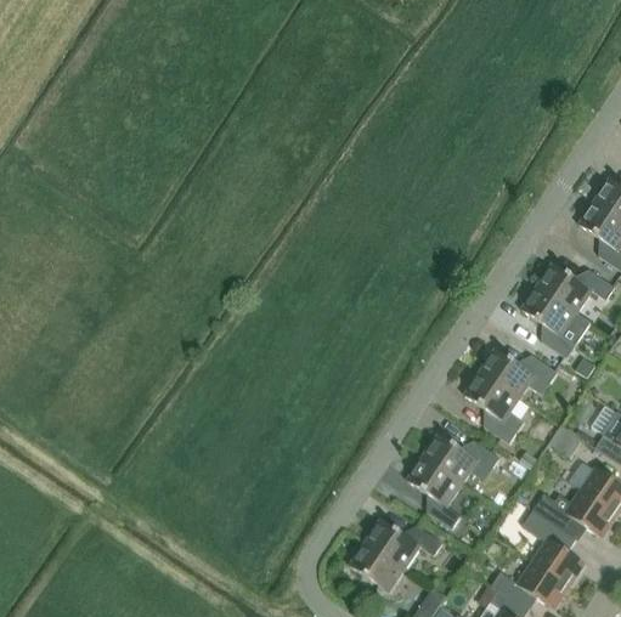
[(620,185),(609,177),(593,201),(620,219),(620,185)]
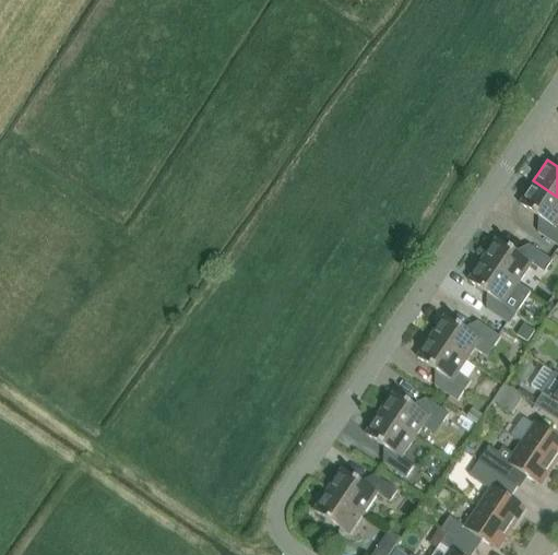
[(557,226),(555,224),(557,219),(557,197),(533,180),(519,201),(544,219),(536,229),(557,244),(557,226)]
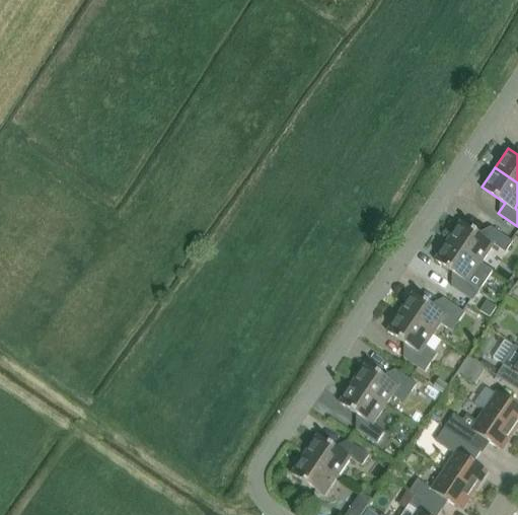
[(460,219),(447,238),(479,261),(493,241),(505,249),(512,239),(491,224),(484,235),(460,219)]
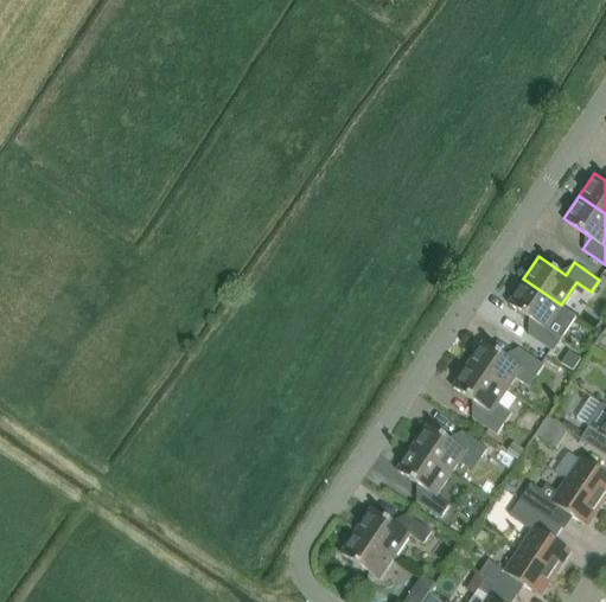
[(561,305),(523,279),(508,301),(535,320),(527,332),(552,348),(575,314),(561,305)]
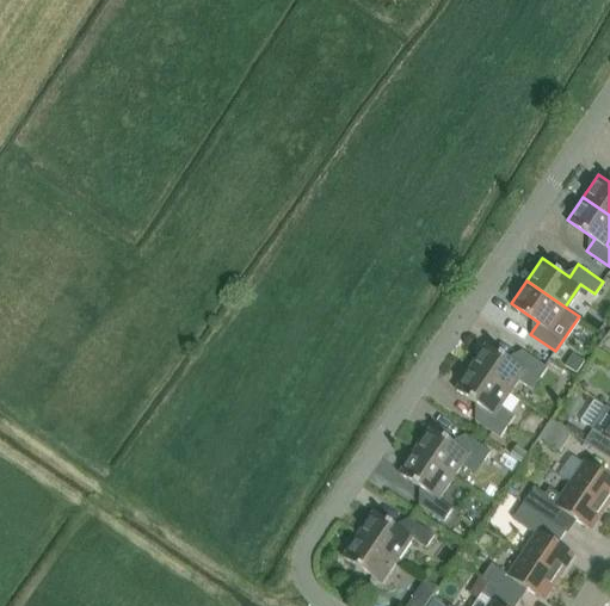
[(485,341),(470,364),(509,390),(518,377),(531,387),(547,365),(522,348),(513,360),(485,341)]
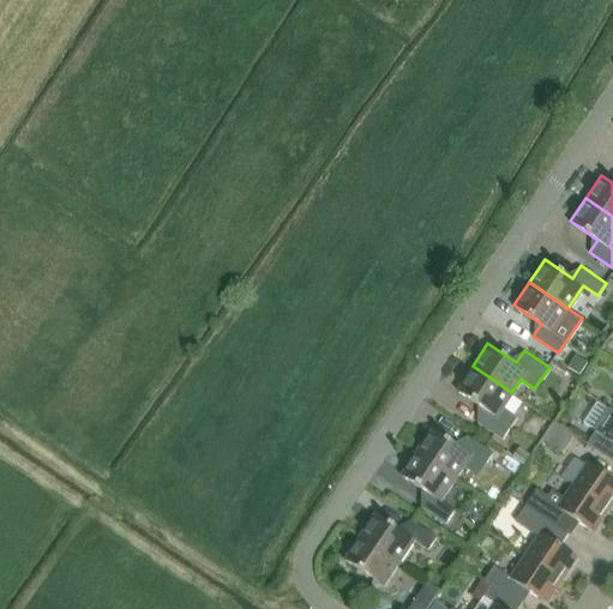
[(568,365),(580,373),(587,361),(575,353),(568,365)]
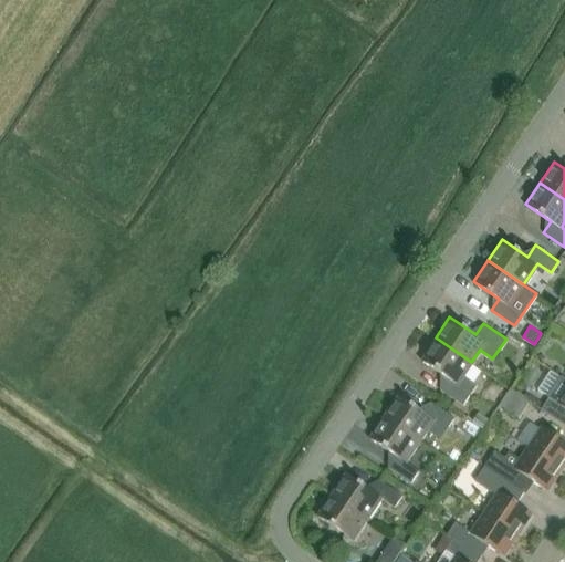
[(463,374),(471,362),(436,337),(421,358),(447,376),(439,387),(462,403),(475,383),(463,374)]
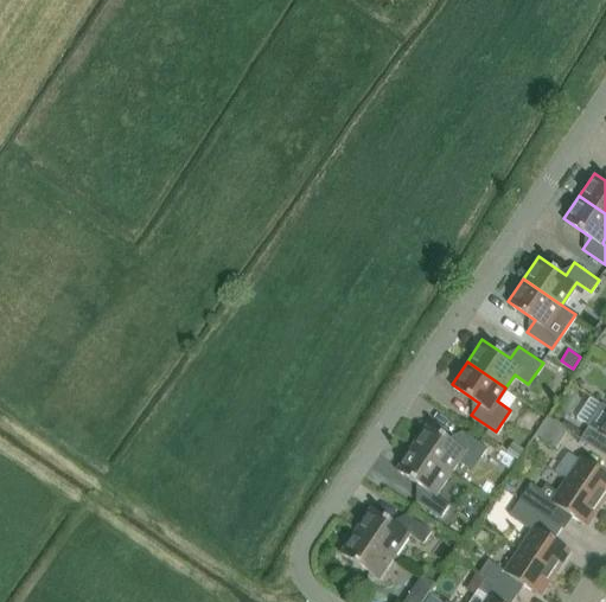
[(555,446),(566,429),(546,415),(535,431),(555,446)]
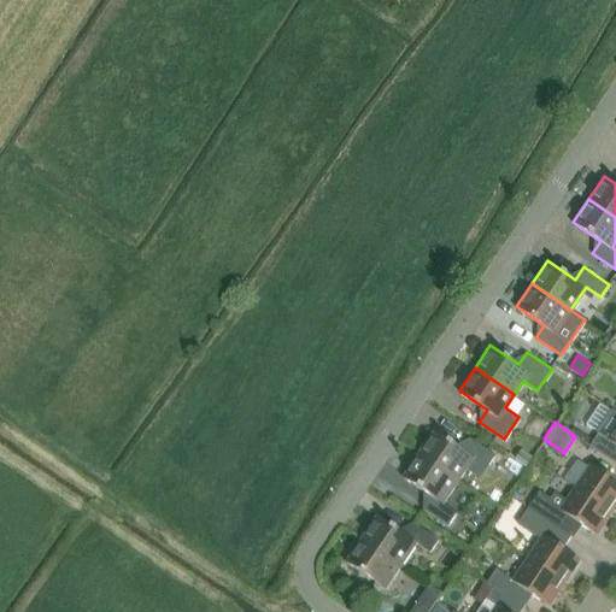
[(615,423),(608,437),(598,430),(588,443),(615,462),(615,423)]
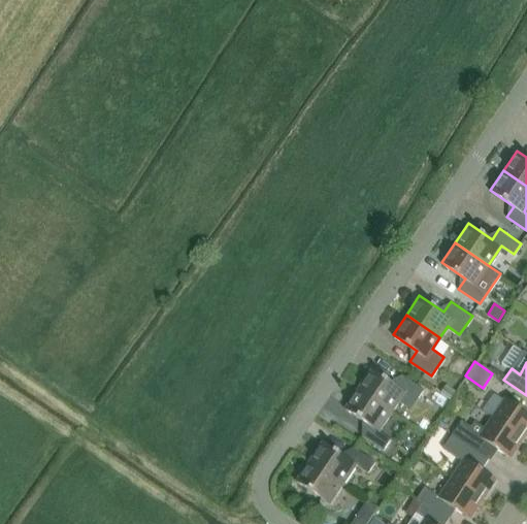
[(370,367),(358,387),(391,410),(398,399),(410,407),(423,388),(401,373),(395,384),(370,367)]
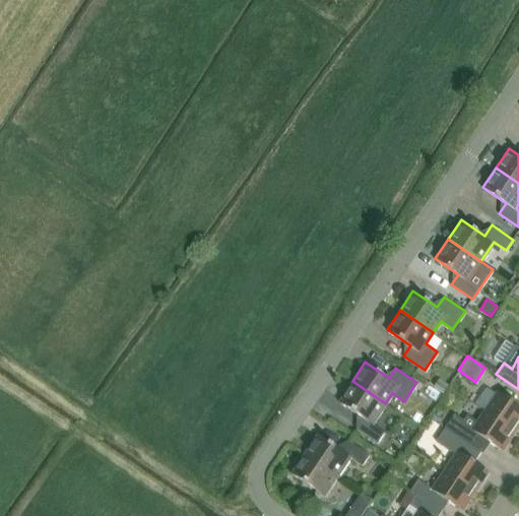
[(439,377),(434,385),(444,391),(449,384),(439,377)]
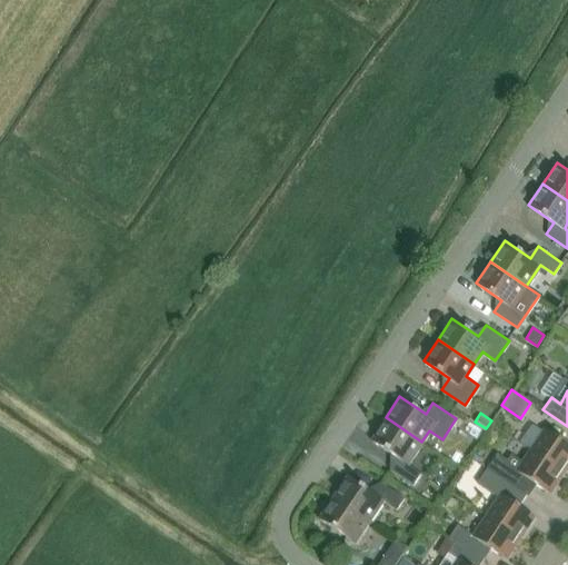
[(408,463),(421,442),(386,417),(371,439),(397,456),(389,467),(412,483),(420,472),(408,463)]
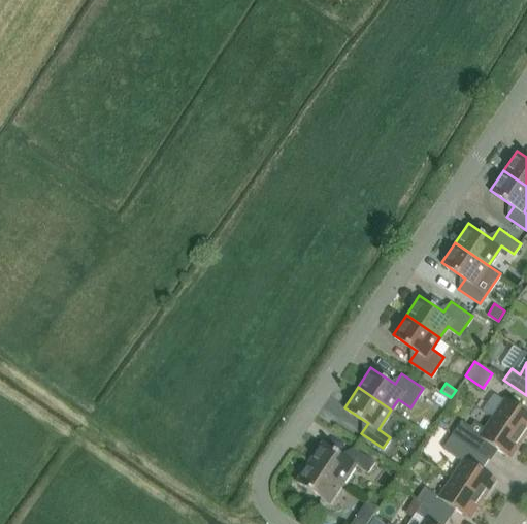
[(526,411),(504,396),(492,416),(523,436),(526,430),(526,411)]
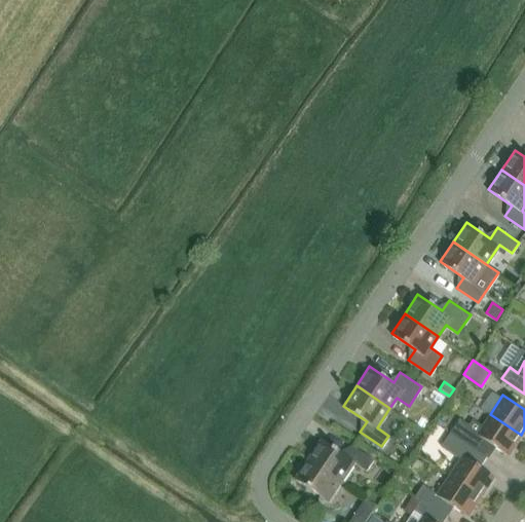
[(521,435),(490,414),(482,425),(472,419),(467,424),(458,418),(450,431),(487,455),(493,445),(508,454),(521,435)]
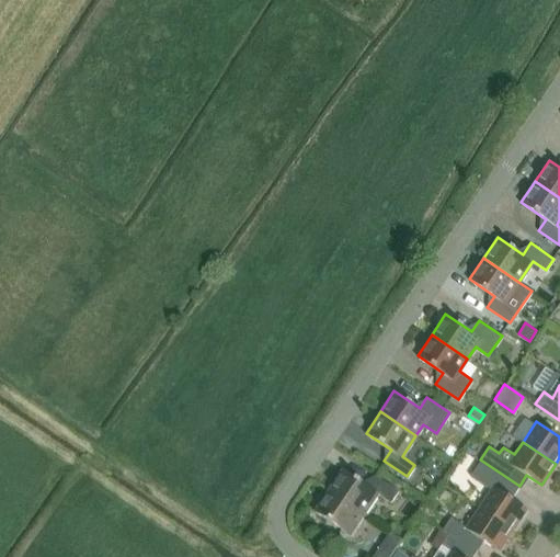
[(491,488),(478,508),(512,530),(526,508),(511,497),(518,486),(480,459),(470,475),(491,488)]
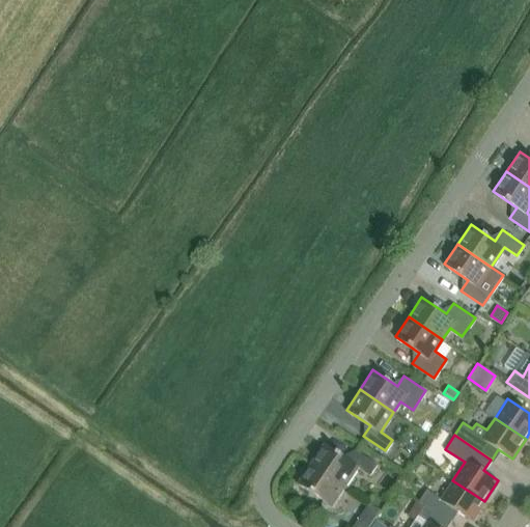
[(324,443),(314,458),(347,479),(357,466),(369,474),(377,463),(355,448),(349,459),(324,443)]
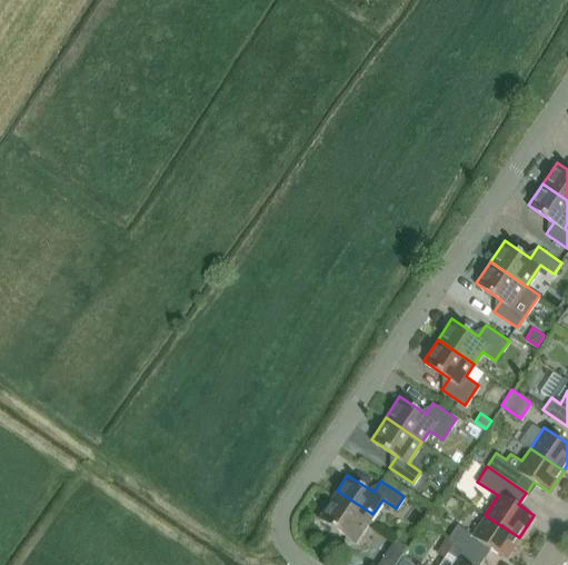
[(355,542),(372,514),(337,491),(319,517),(355,542)]
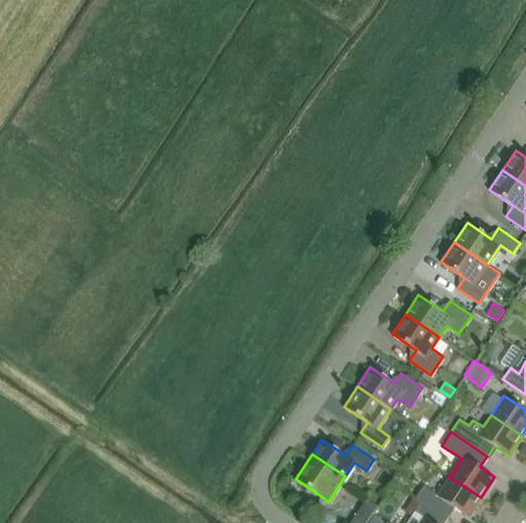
[(447,518),(451,512),(454,507),(468,516),(481,497),(449,477),(437,494),(423,484),(415,496),(447,518)]
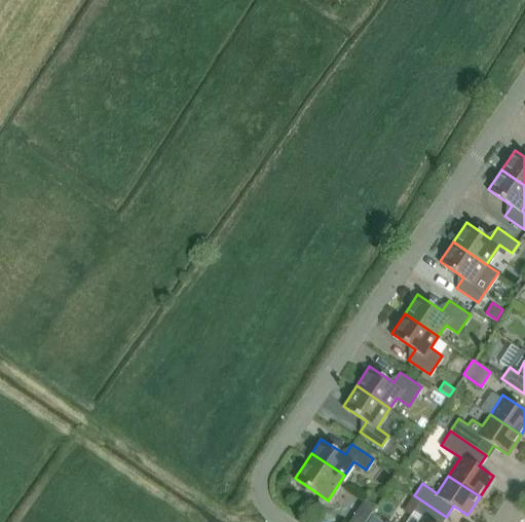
[(442,521),(446,517),(414,495),(412,494),(404,508),(411,513),(408,519),(412,521),(442,521)]
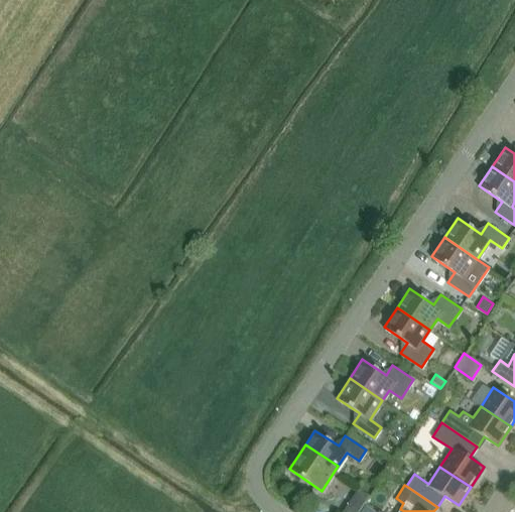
[(341,511),(356,511),(369,494),(358,487),(341,511)]
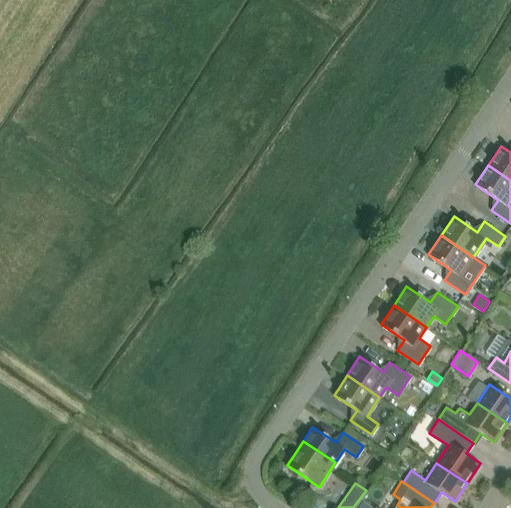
All buildings are outlined.
